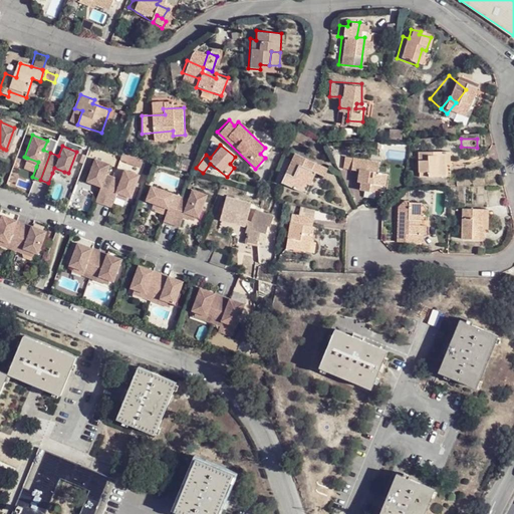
[(380,160),(347,151),(344,164),(358,168),(355,180),(359,181),(358,188),(380,194),(381,185),(377,185),(381,169),(378,169),(380,160)]
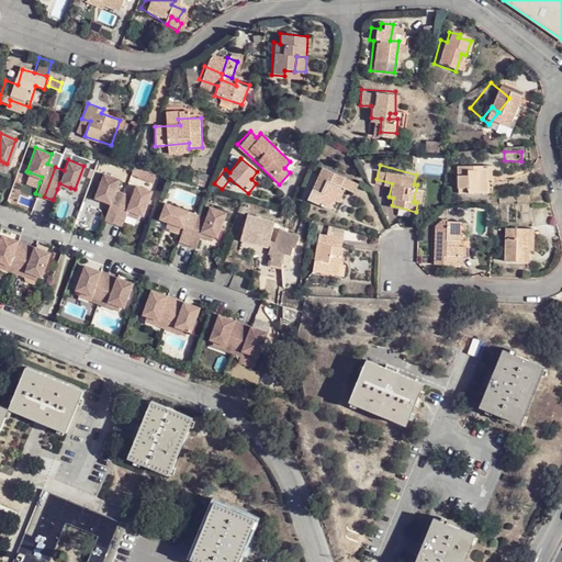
[(486,166),(458,165),(457,192),(489,195),(489,178),(486,178),(486,166)]
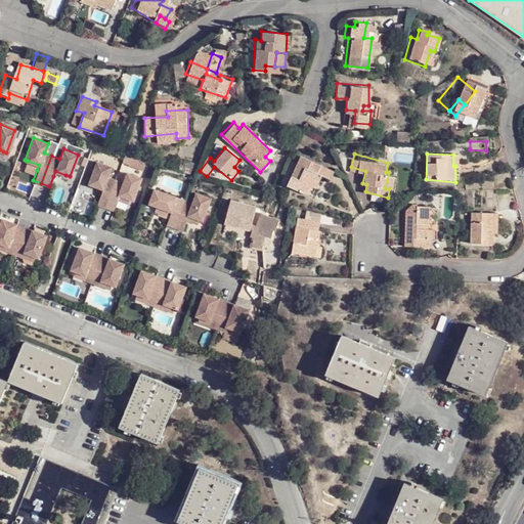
[(336,171),(302,157),(288,188),(308,195),(317,176),(331,182),(336,171)]
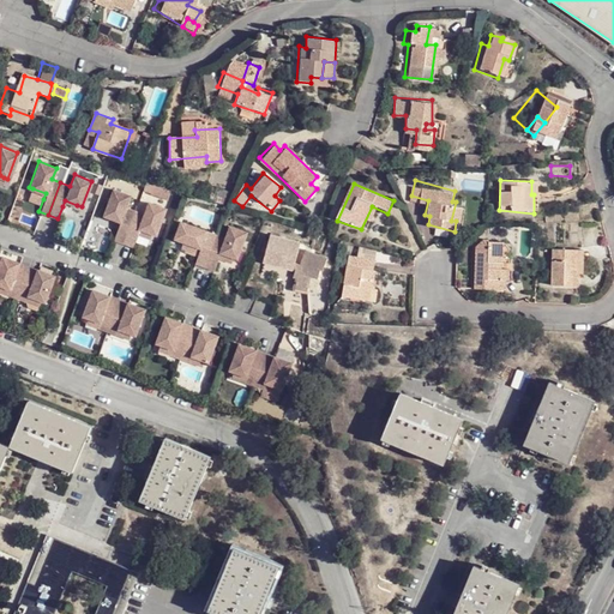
[(130,193),(112,187),(102,214),(106,215),(119,220),(116,226),(113,238),(121,241),(134,209),(125,205),(130,193)]
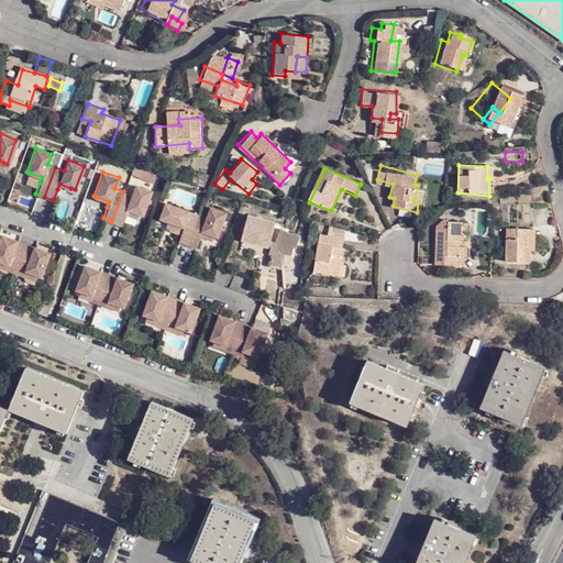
[(42,177),(30,173),(29,178),(40,183),(42,177)]
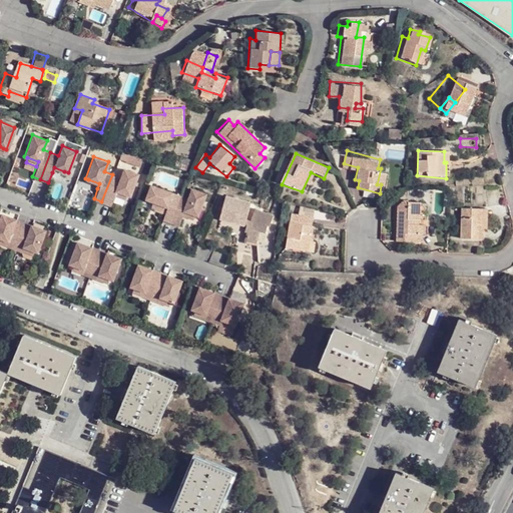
[(64,171),(54,167),(52,172),(63,176),(64,171)]
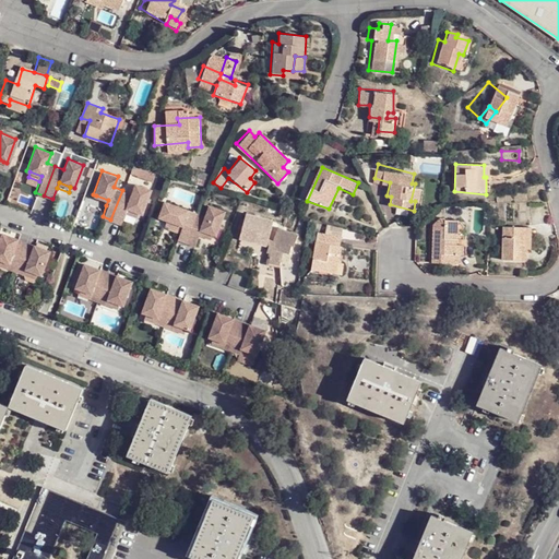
[(130,193),(122,190),(110,219),(119,223),(123,212),(126,207),(137,211),(141,213),(150,188),(134,182),(130,193)]
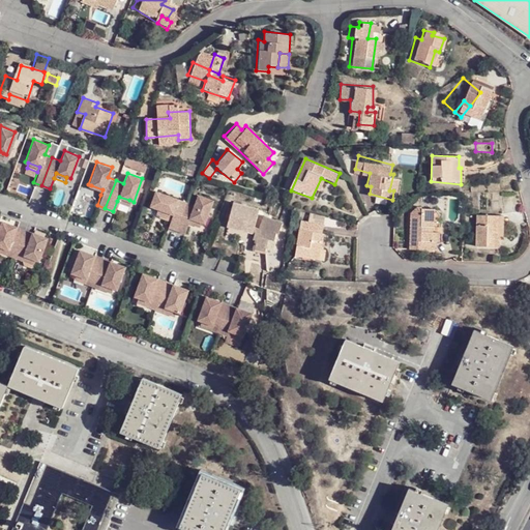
[(102,189),(91,185),(90,190),(100,195),(102,189)]
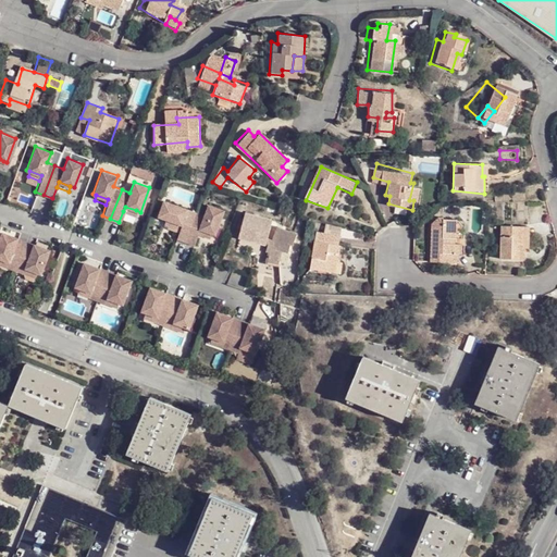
[(195,212),(163,199),(157,215),(165,219),(181,224),(178,229),(175,238),(184,242),(195,212)]
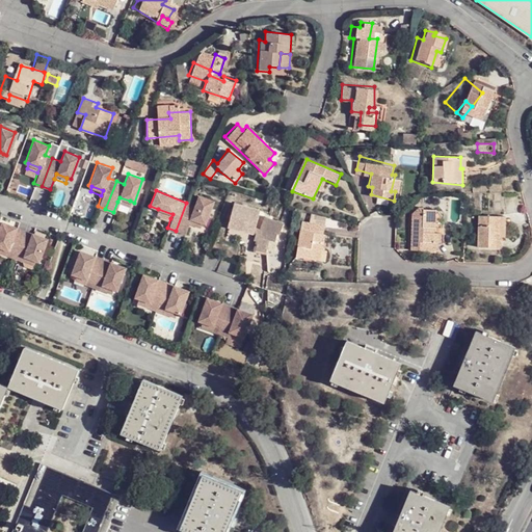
[(194,205),(186,203),(176,231),(184,234),(188,223),(190,218),(201,222),(205,223),(213,201),(198,195),(194,205)]
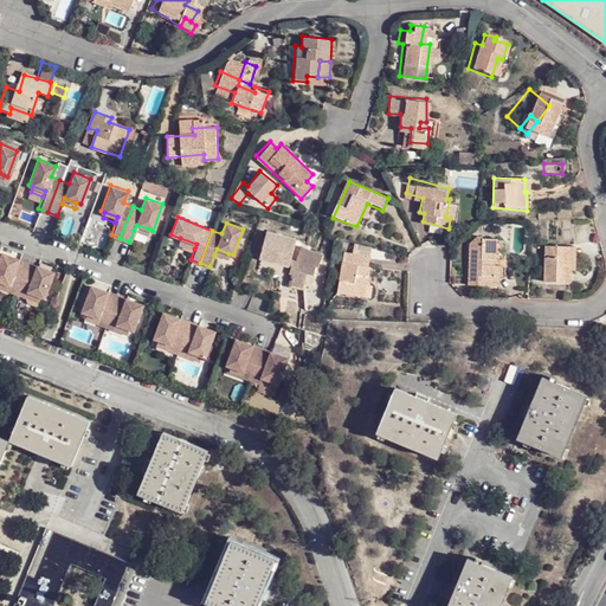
[(148,229),(136,225),(134,230),(147,234),(148,229)]
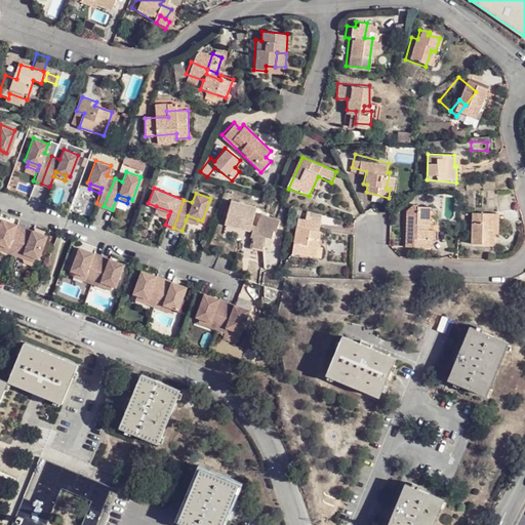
[(257,210),(232,203),(226,224),(254,233),(254,232),(258,229),(252,228),(257,210)]
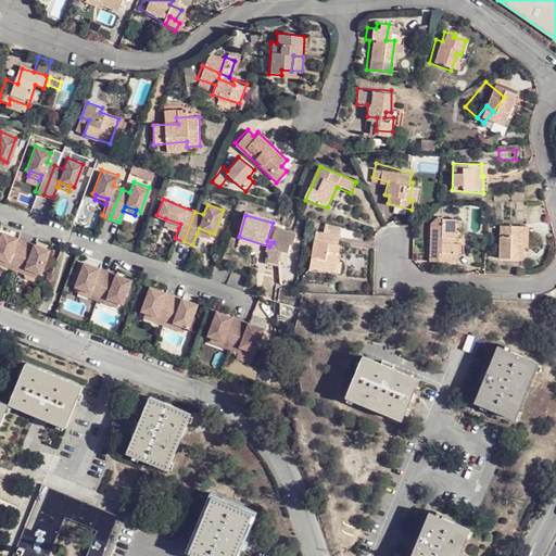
[(180,224),(165,218),(163,223),(178,228),(180,224)]
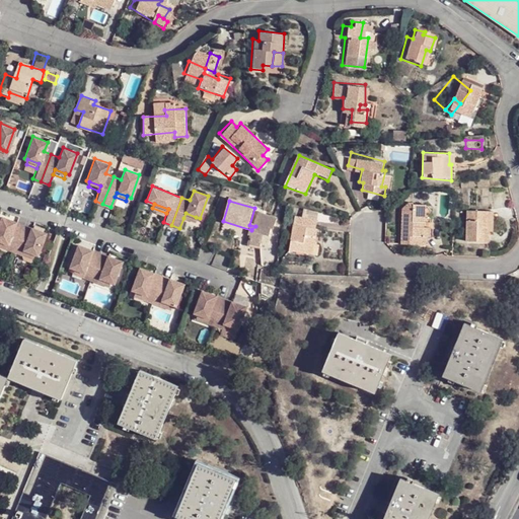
[(413,211),(401,210),(400,244),(424,244),(434,245),(434,236),(429,236),(430,205),(413,205),(413,211)]
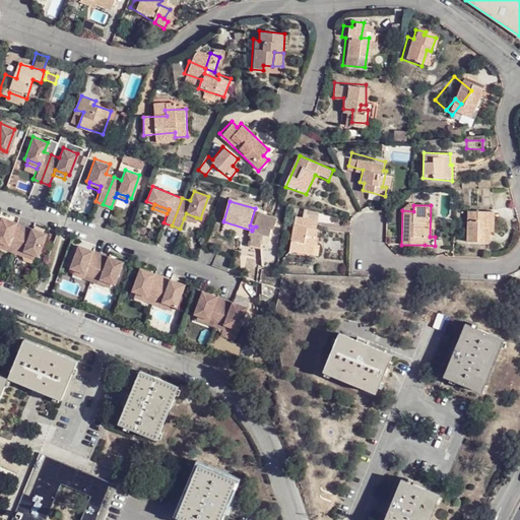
[(489,230),(488,210),(468,210),(468,240),(493,240),(493,230),(489,230)]
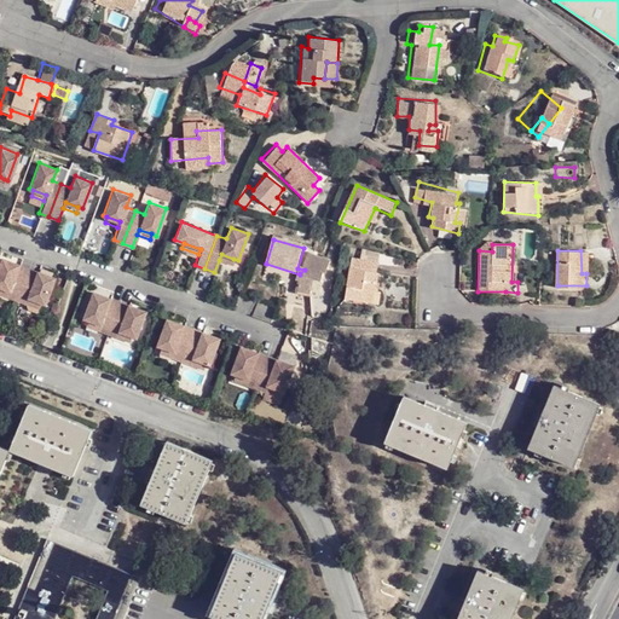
[(591,250),(580,250),(582,273),(586,273),(593,273),(591,250)]
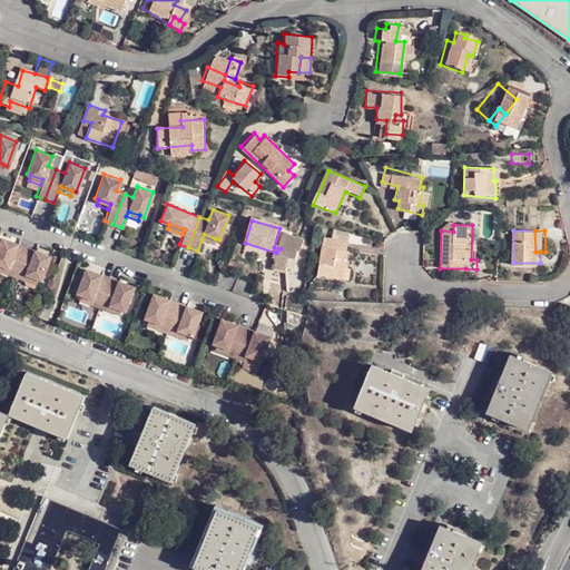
[(305,241),(285,233),(277,246),(281,248),(276,252),(276,253),(274,259),(276,259),(273,271),(286,274),(286,269),(294,271),(297,261),(295,261),(298,253),(301,253),(305,241)]
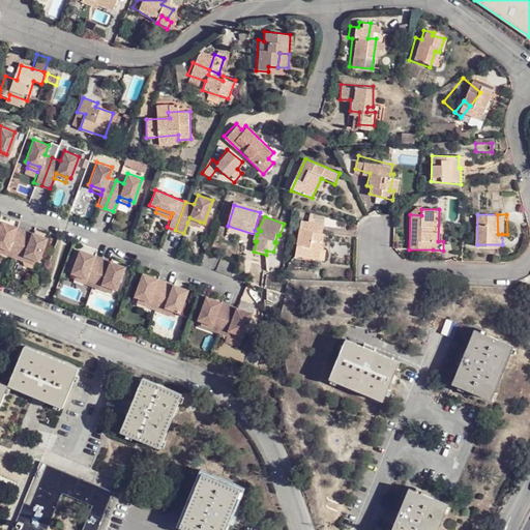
[(200,222),(189,217),(187,223),(199,226),(200,222)]
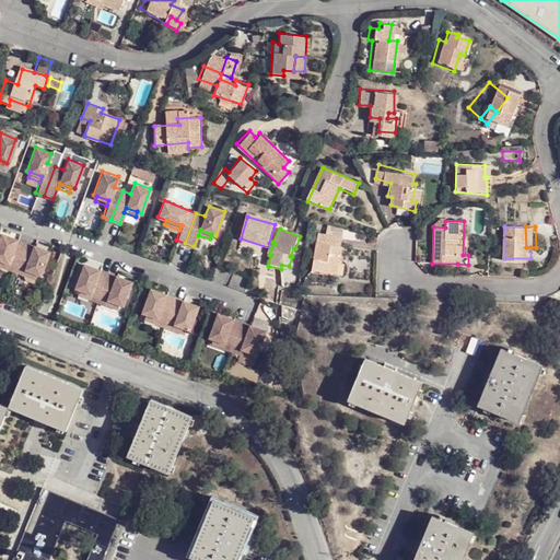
[(24,241),(0,232),(0,233),(0,259),(7,261),(4,267),(13,270),(24,241)]
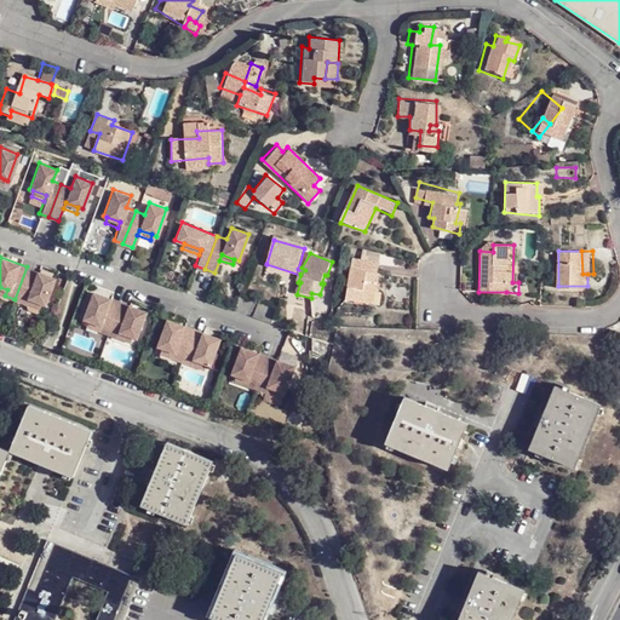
[(375,283),(383,285),(384,270),(378,270),(380,263),(352,259),(346,299),(373,304),(375,283)]
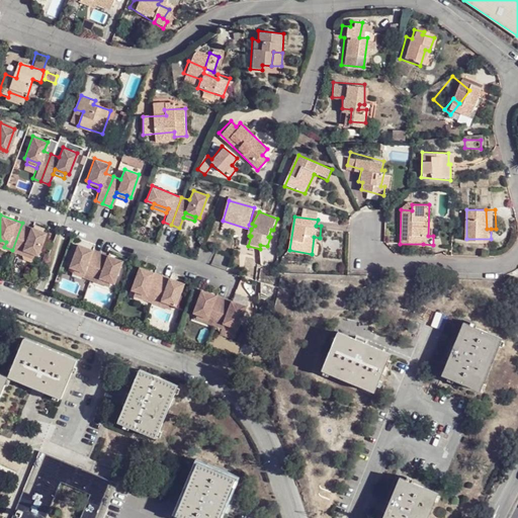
[(290,223),(283,222),(280,235),(287,237),(290,223)]
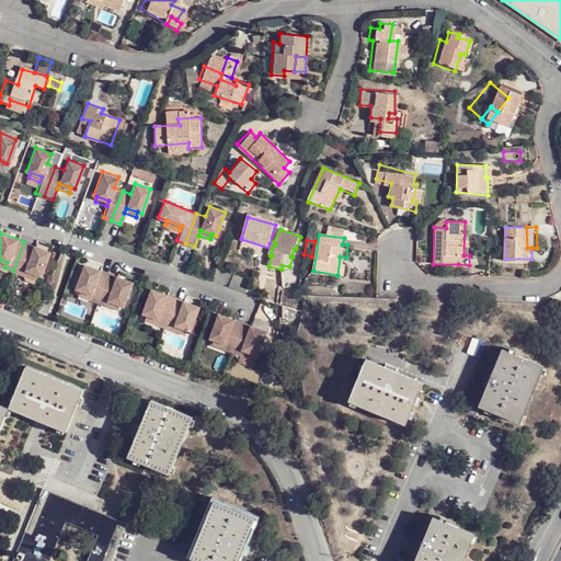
[(48,251),(24,241),(13,271),(22,274),(23,268),(35,274),(38,275),(48,251)]
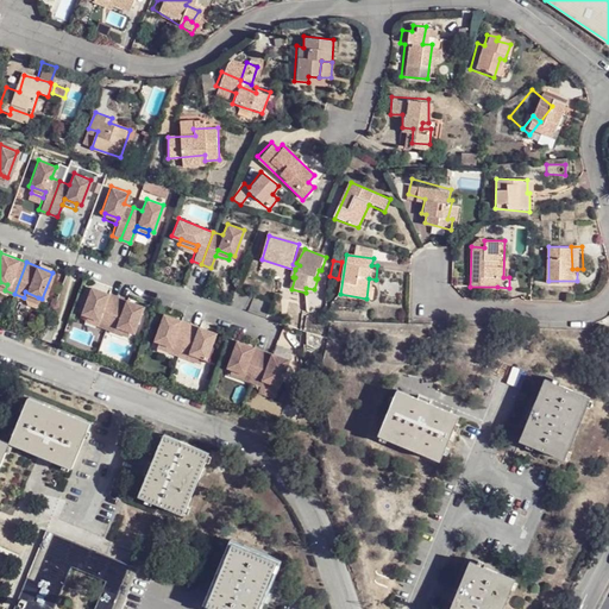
[(262,263),(257,274),(268,278),(272,267),(262,263)]
